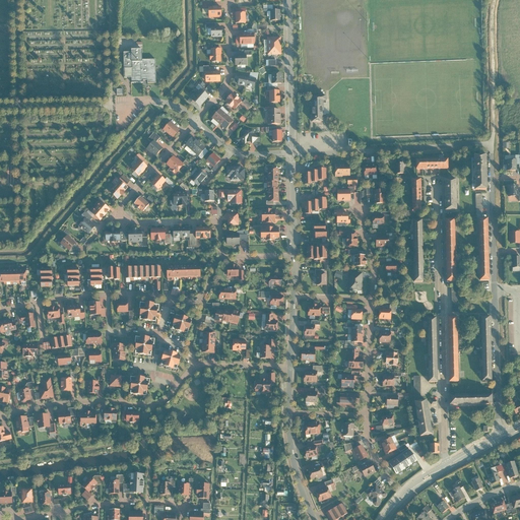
[(209,9),(209,18),(221,17),(221,7),(211,7),(209,7),(209,9)]
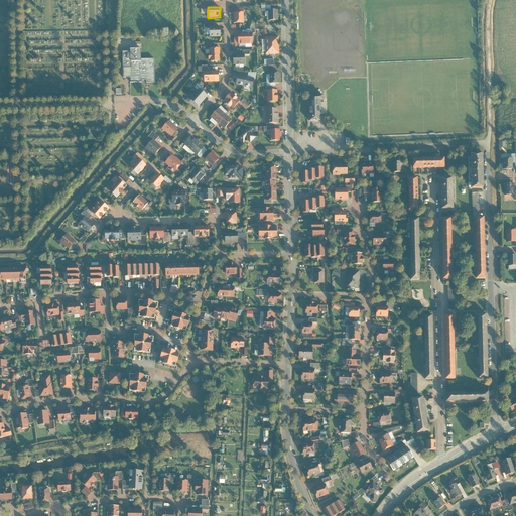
[(278,10),(269,11),(269,21),(278,21),(278,10)]
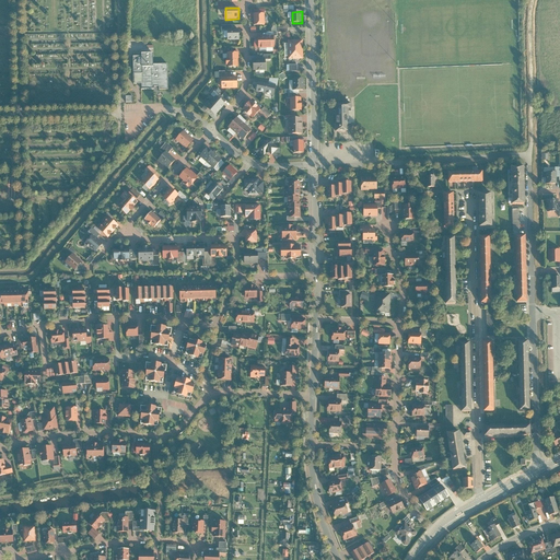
[(265,14),(254,14),(254,25),(265,25),(265,14)]
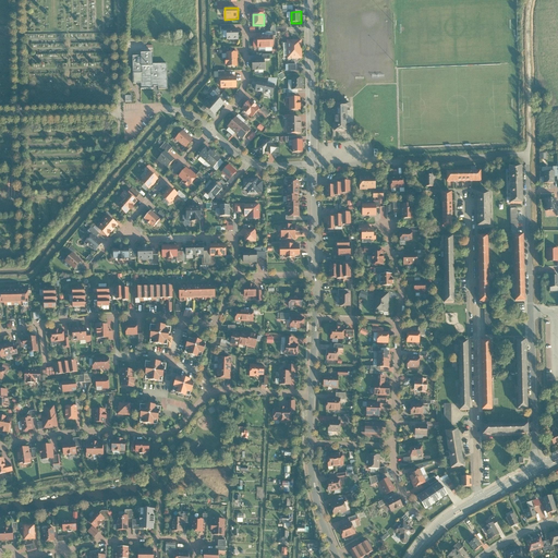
[(227,31),(227,40),(238,40),(238,29),(231,29),(227,29),(227,31)]
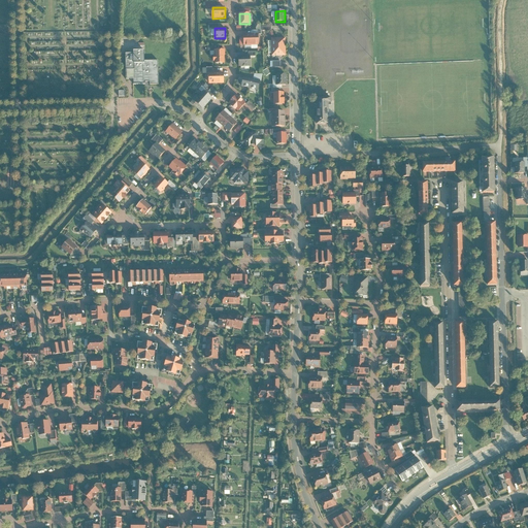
[(271,38),(271,47),(286,47),(286,38),(271,38)]
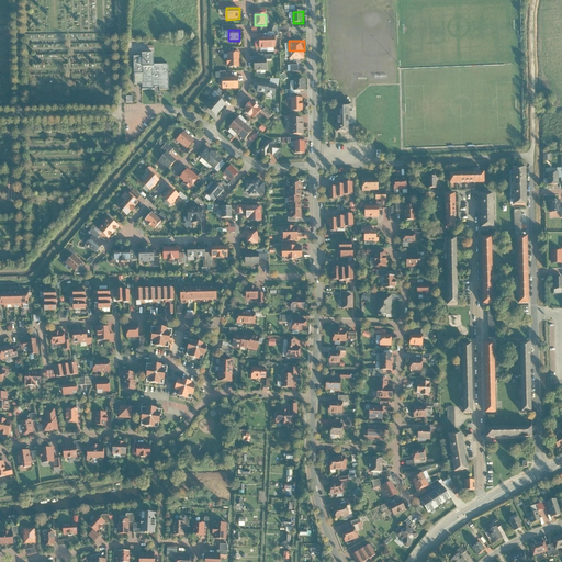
[(304,51),(289,51),(290,60),(304,59),(304,51)]
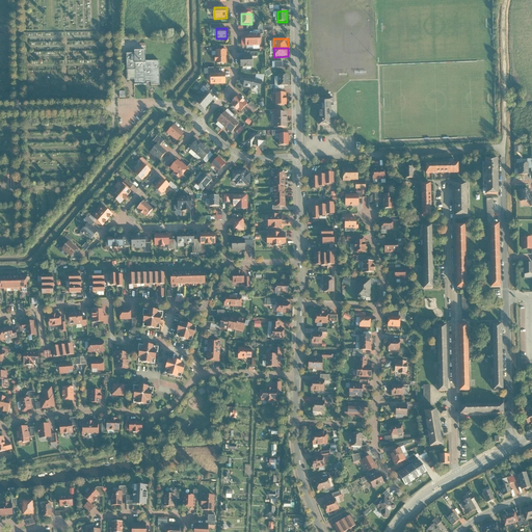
[(159,68),(159,61),(145,61),(145,51),(134,51),(134,54),(126,54),(127,80),(134,80),(134,85),(147,85),(147,83),(149,83),(151,83),(151,85),(160,85),(159,68)]
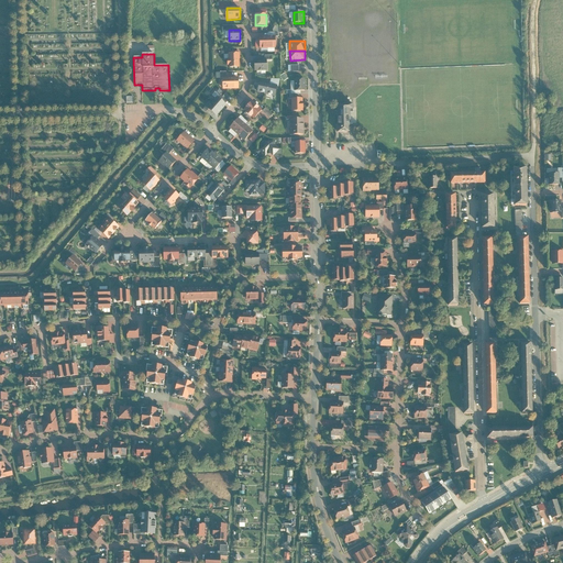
[(240,59),(240,54),(229,54),(229,59),(228,59),(228,66),(229,66),(229,67),(239,67),(239,59),(240,59)]
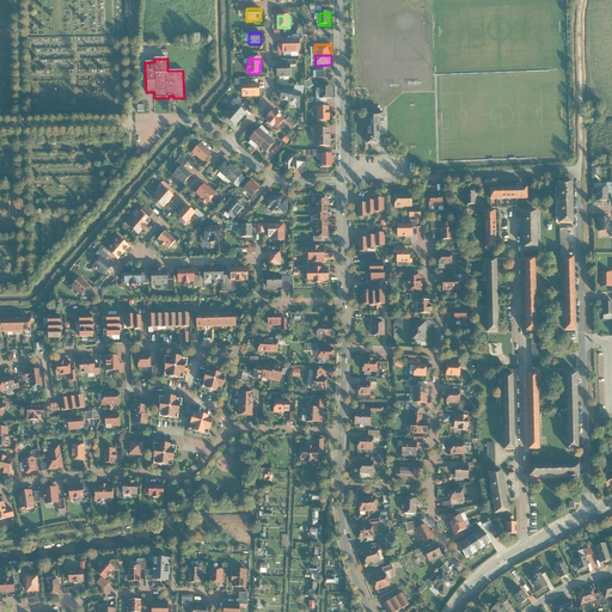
[(288,66),(276,66),(277,78),(291,78),(291,66),(288,66)]
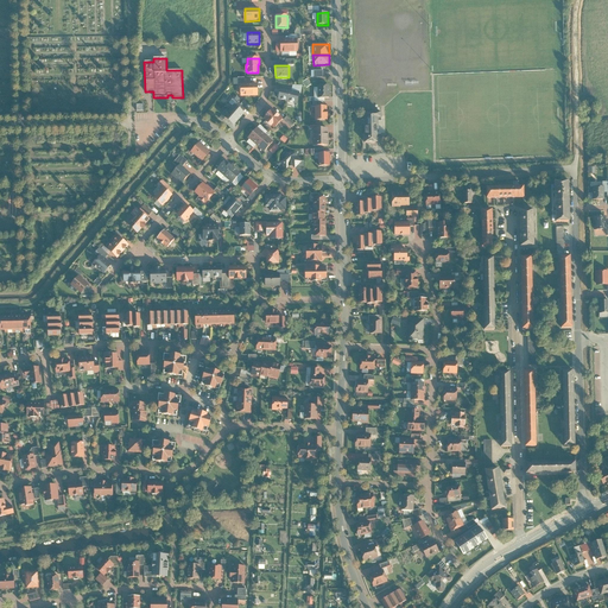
[(245,84),(241,84),(241,86),(241,96),(257,96),(257,84),(245,84)]
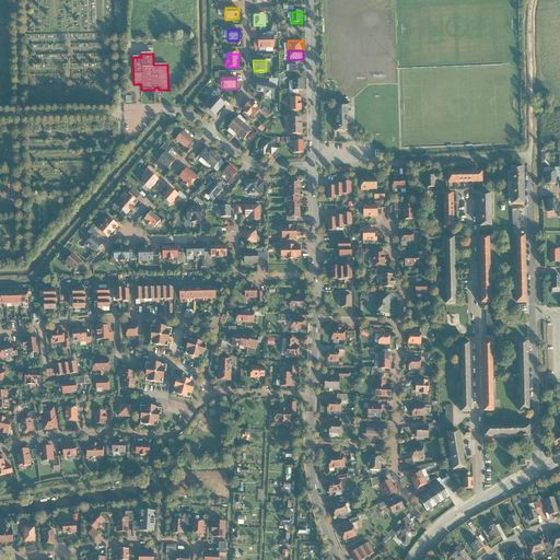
[(304,90),(303,79),(293,80),(293,91),(304,90)]
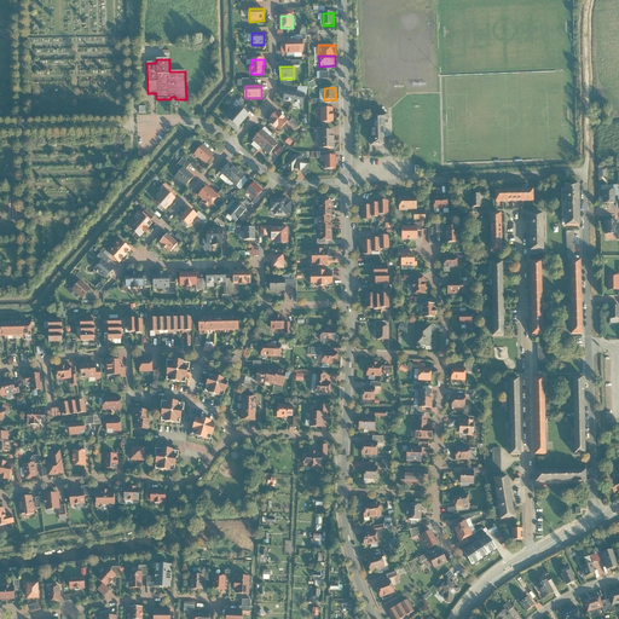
[(293,104),(295,92),(285,91),(283,102),(293,104)]
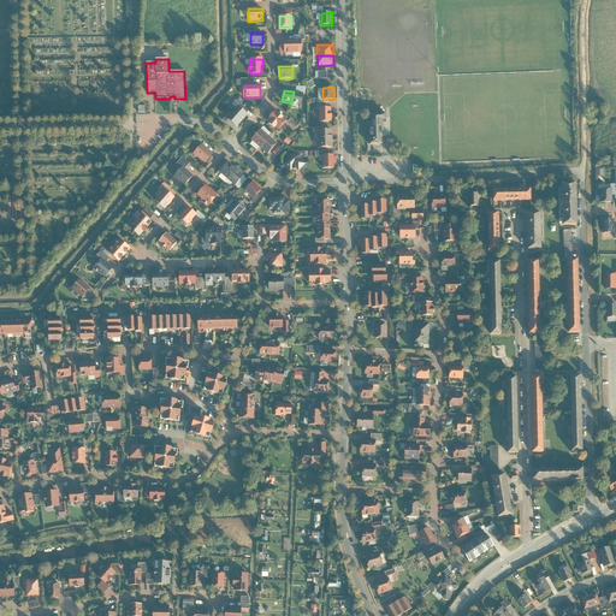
[(294,92),(291,104),(301,106),(303,94),(294,92)]
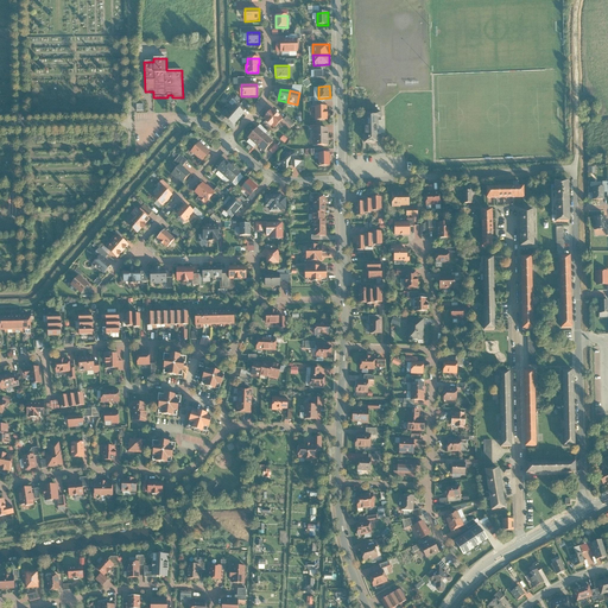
[(236,103),(234,106),(244,113),(246,111),(236,103)]
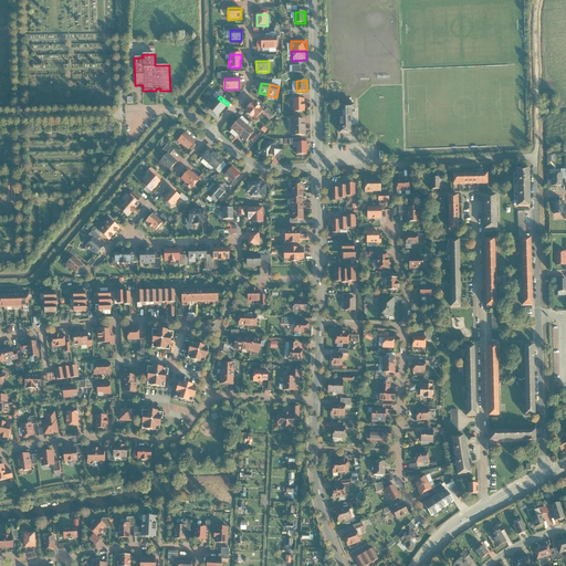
[(218,98),(213,104),(222,112),(227,106),(227,105),(218,98)]
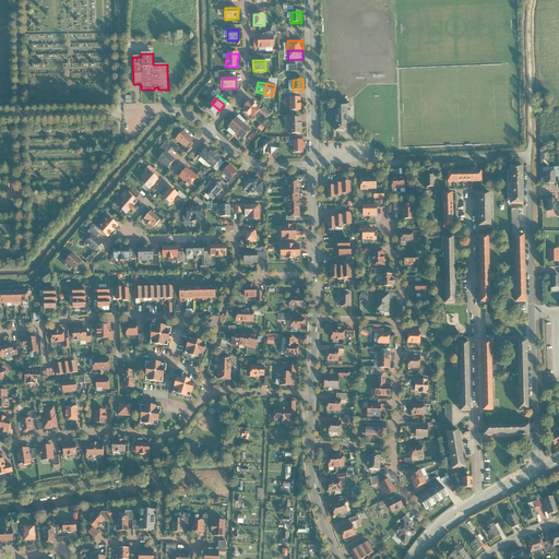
[(301,110),(300,98),(297,98),(289,98),(290,111),(301,110)]
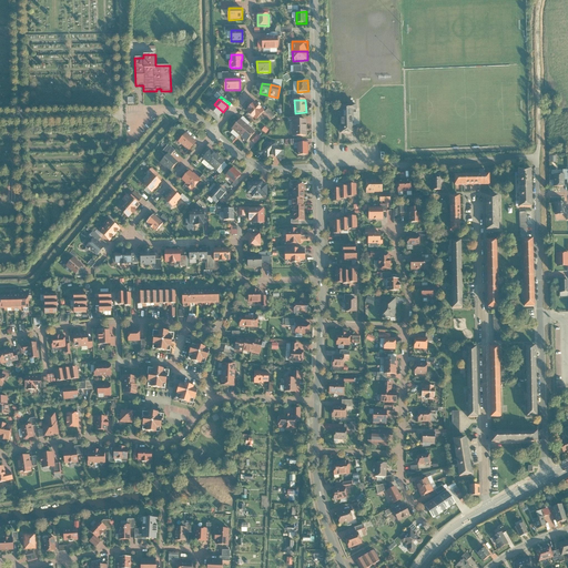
[(263,112),(254,103),(246,112),(256,121),(263,112)]
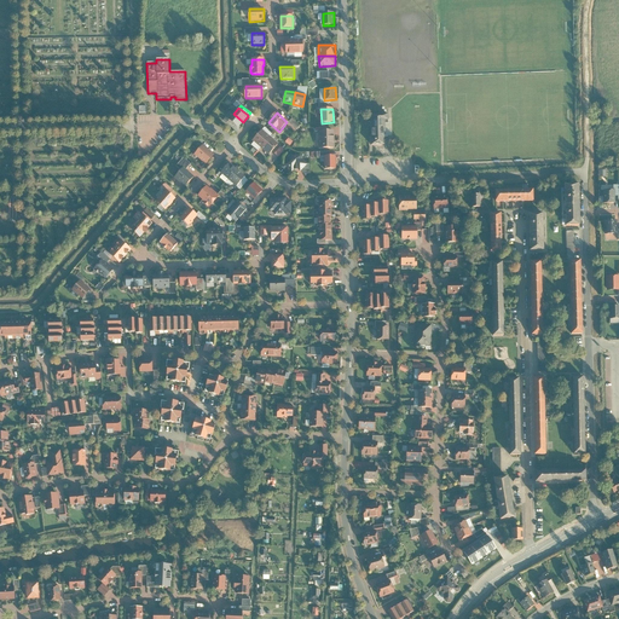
[(238,128),(243,122),(233,114),(229,120),(238,128)]
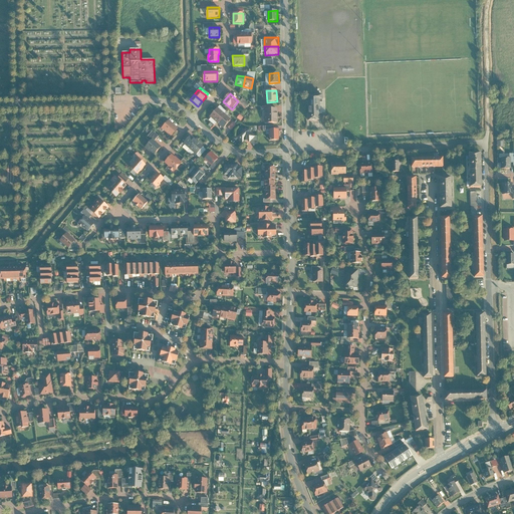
[(323,94),(307,94),(308,115),(308,121),(320,120),(320,100),(323,100),(323,94)]
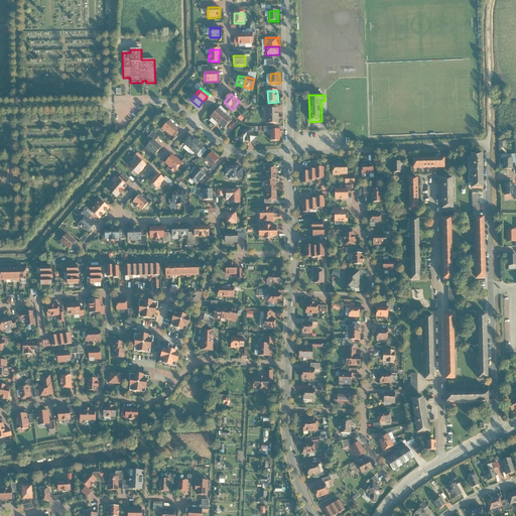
[(244,100),(241,103),(247,108),(250,105),(244,100)]
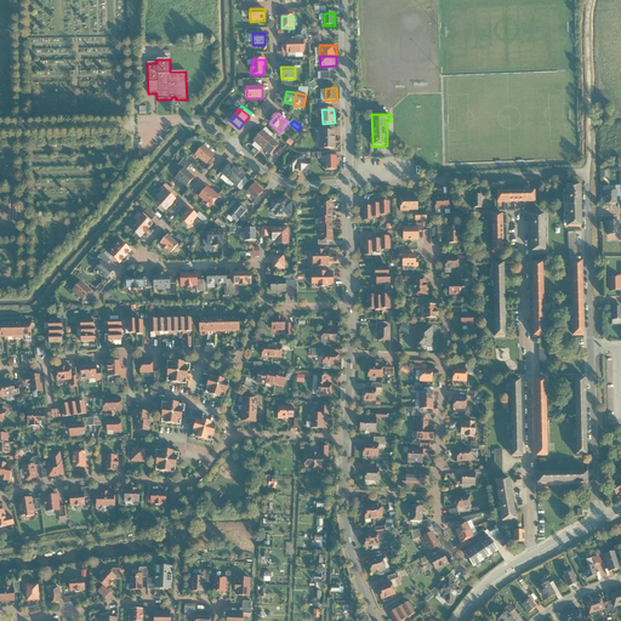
[(254,142),(261,149),(271,138),(262,131),(254,142)]
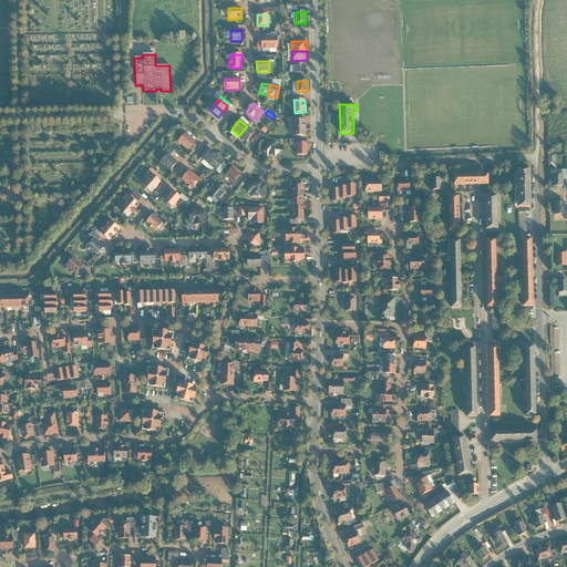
[(306,121),(292,121),(294,136),(307,136),(306,121)]
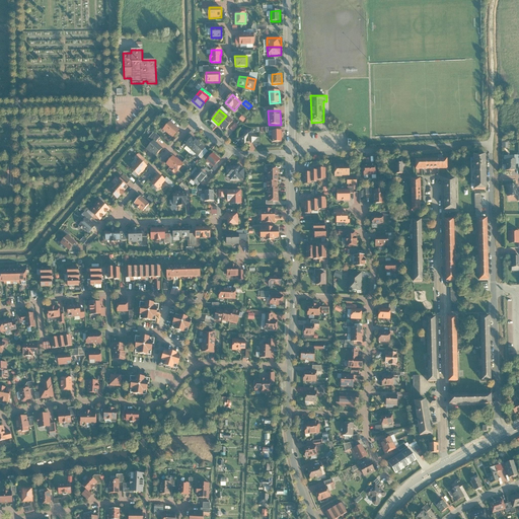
[(226,116),(218,125),(225,130),(233,121),(226,116)]
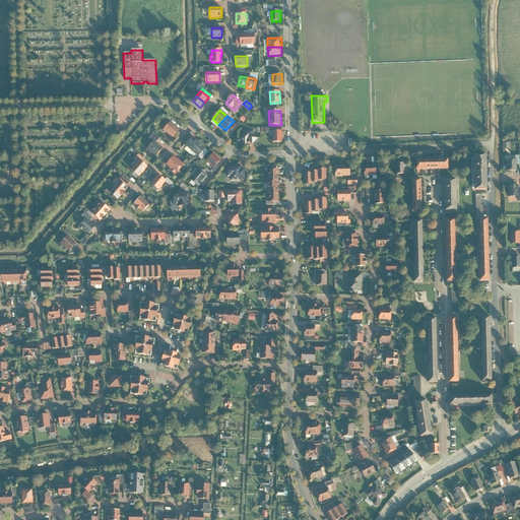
[(179,131),(170,123),(164,131),(173,139),(179,131)]
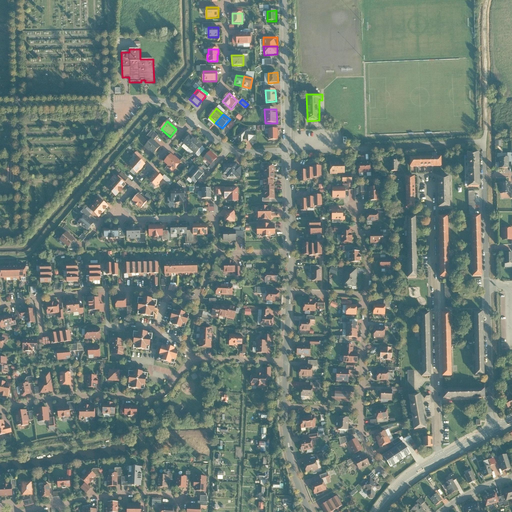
[(247,141),(248,142),(254,137),(250,133),(250,129),(239,129),(240,133),(236,137),(242,143),(243,141),(245,141),(247,141)]
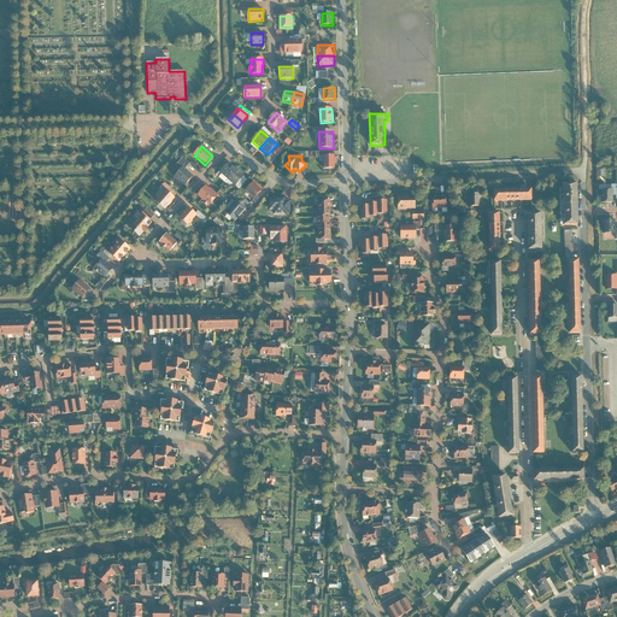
[(334,169),(334,157),(329,157),(323,157),(324,170),(334,169)]
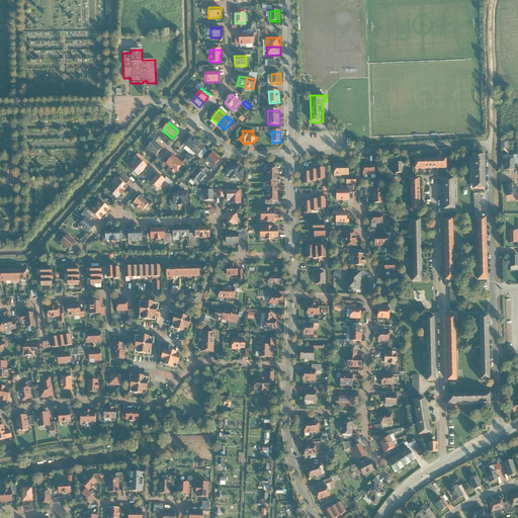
[(154,142),(155,143),(159,138),(154,133),(147,140),(152,144),(154,142)]
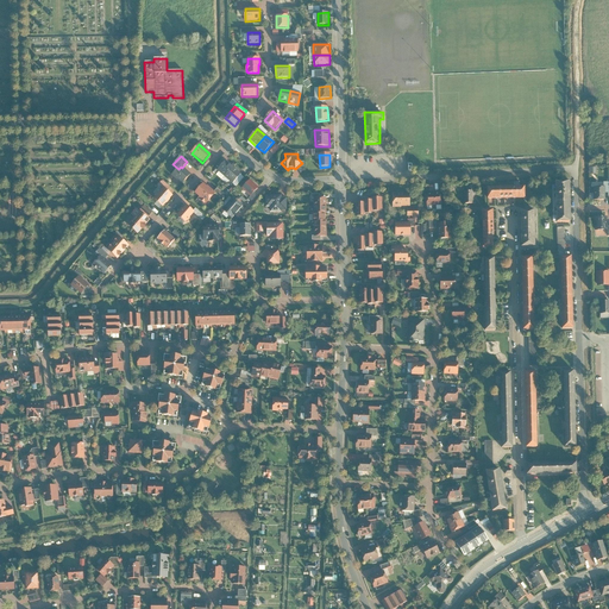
[(217,170),(224,177),(233,168),(225,161),(217,170)]
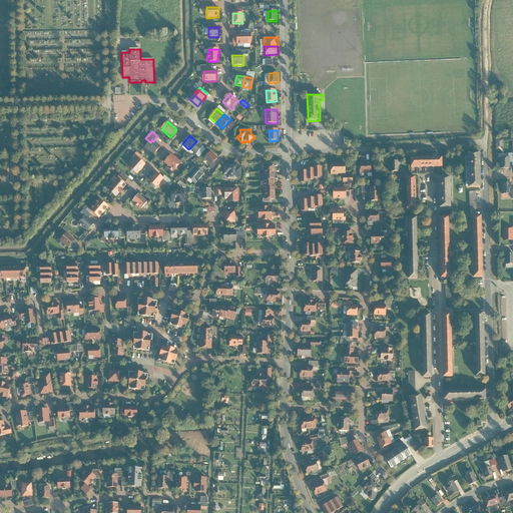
[(153,141),(152,140),(150,142),(145,148),(153,155),(160,147),(153,141)]
